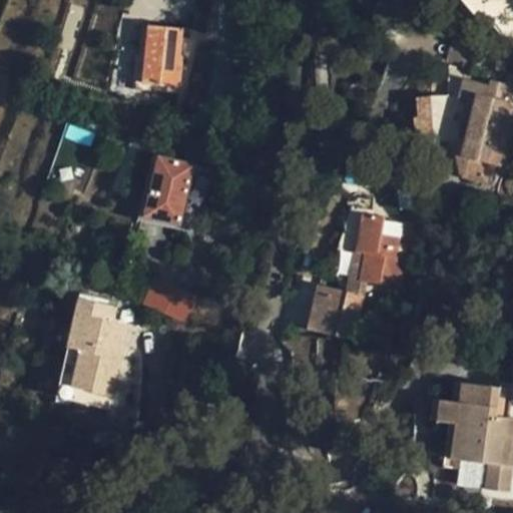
[(144,84),(149,26),(141,25),(135,89),(143,90),(144,84)]
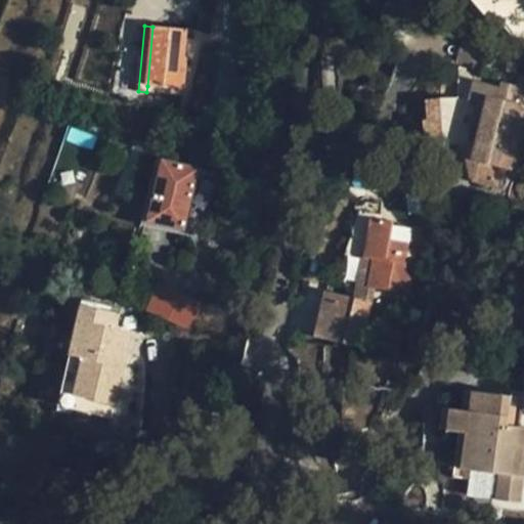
[(185,31),(153,27),(147,86),(183,89),(185,68),(182,68),(183,57),(188,58),(191,59),(197,32),(185,31)]
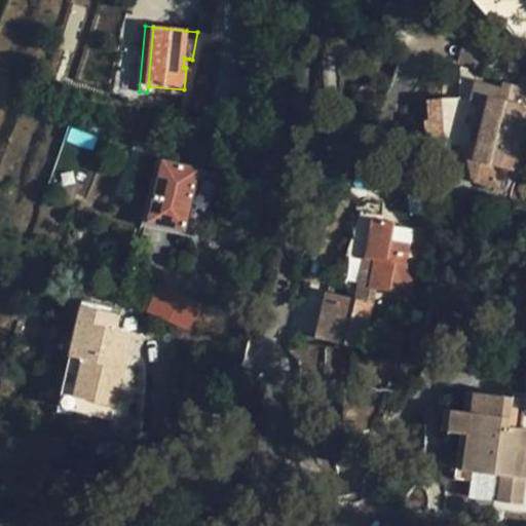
[(489,48),(462,41),(458,63),(484,68),(489,48)]
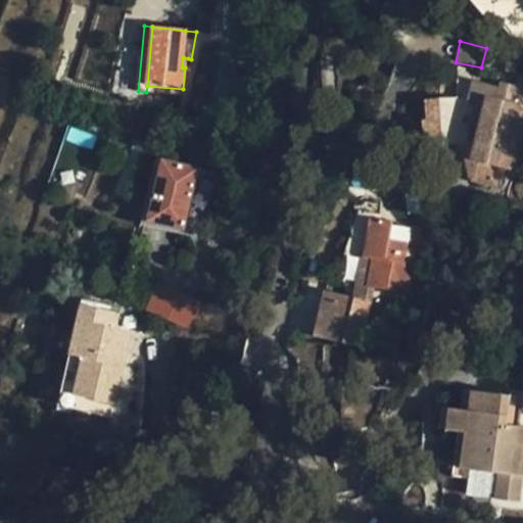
[(509,143),(517,109),(519,104),(512,102),(516,86),(502,82),(500,86),(473,80),(463,80),(457,80),(455,91),(455,97),(438,98),(423,101),(426,122),(440,120),(440,132),(424,134),(426,151),(440,149),(441,154),(442,157),(445,161),(464,158),(496,167),(503,142),(509,143)]
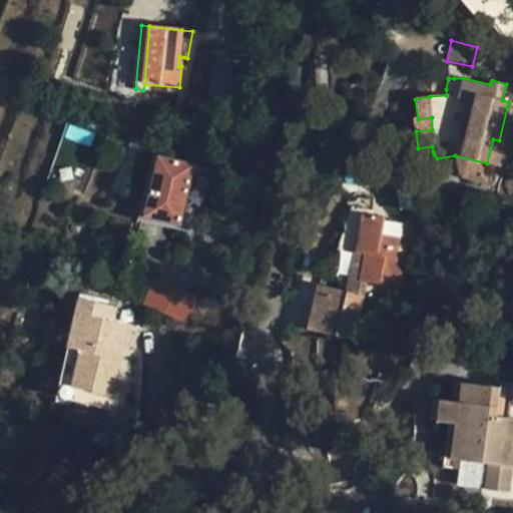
[(179,87),(144,84),(143,90),(178,94),(179,87)]
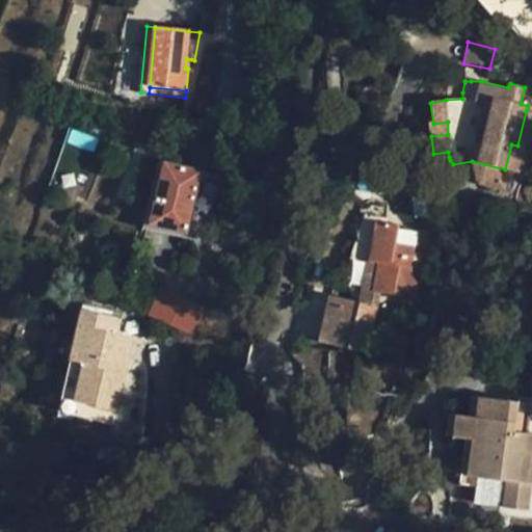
[(531,120),(531,111),(526,111),(517,145),(511,144),(505,169),(509,170),(525,175),(527,174),(531,151),(531,133),(529,133),(531,120)]
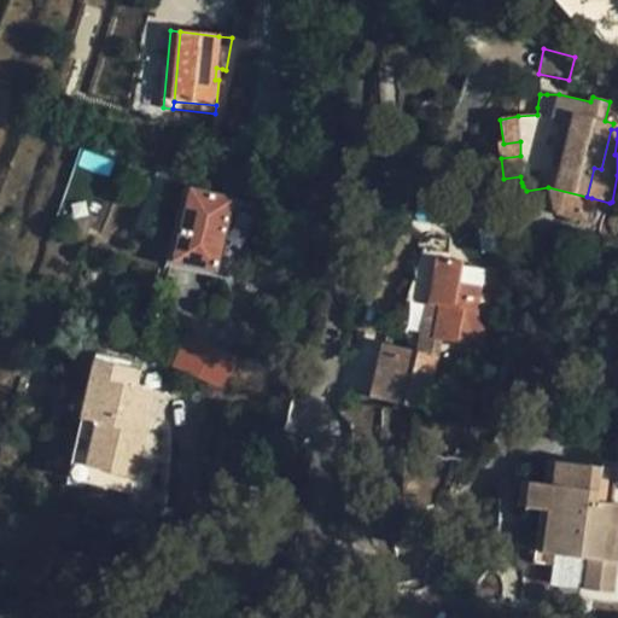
[(175,261),(192,188),(186,187),(168,264),(174,267),(175,261)]
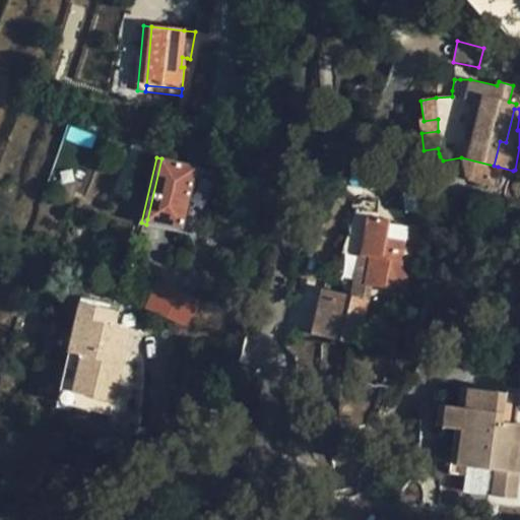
[(494,166),(461,157),(461,164),(465,172),(471,181),(493,186),(498,167),(494,166)]
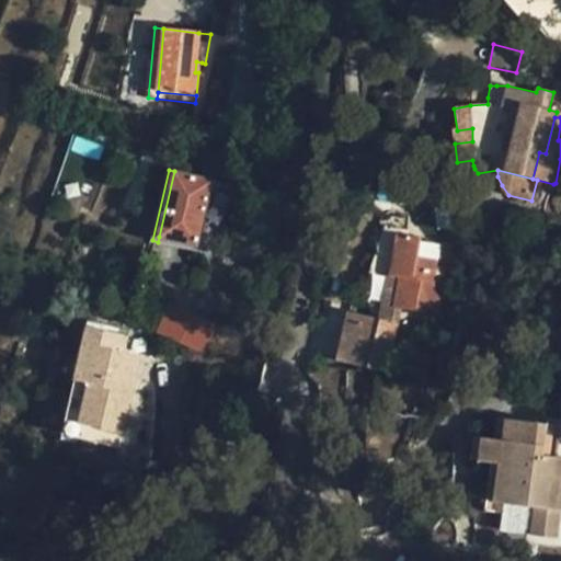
[(227,184),(174,171),(159,237),(197,245),(212,249),(227,184)]
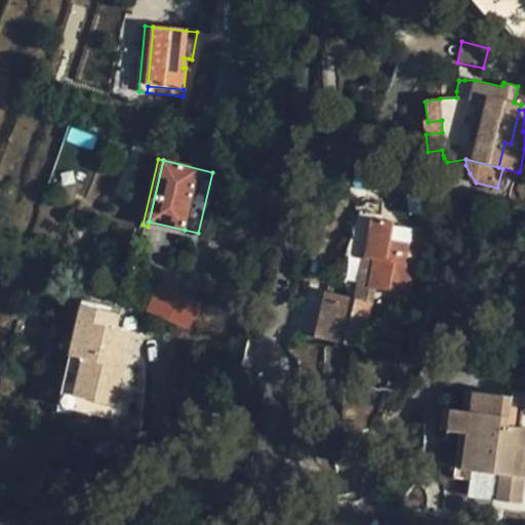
[(368,288),(374,288),(408,294),(413,265),(405,263),(408,244),(391,240),(394,224),(371,218),(366,257),(365,258),(373,260),(368,288)]
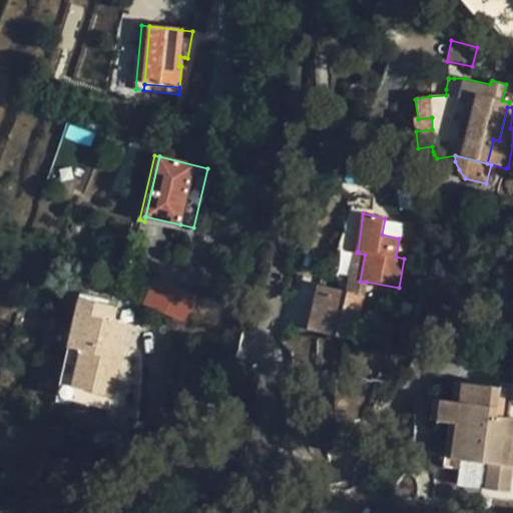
[(180,224),(145,216),(144,221),(179,229),(180,224)]
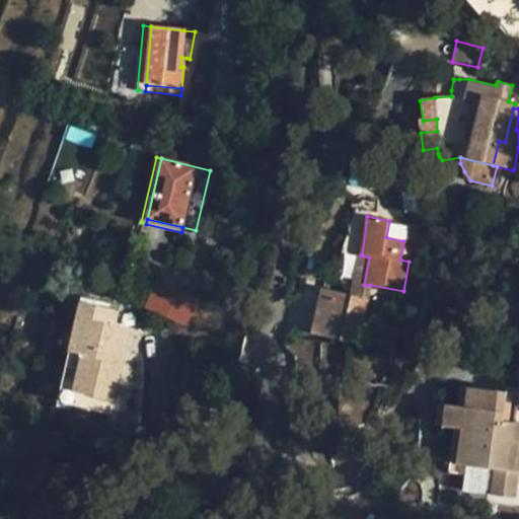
[(361,255),(362,254),(359,253),(352,296),(367,300),(370,285),(364,285),(369,257),(361,255)]
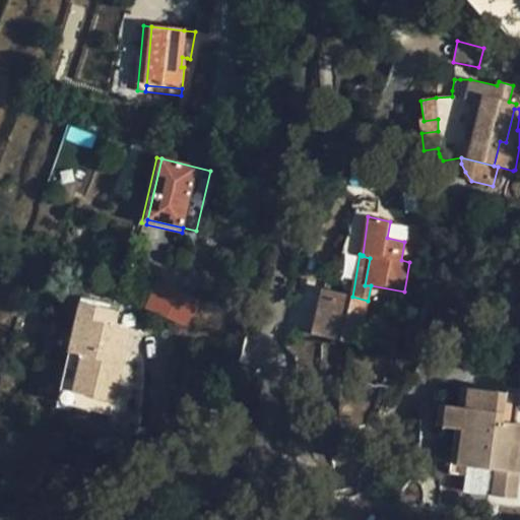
[(154,283),(144,310),(189,327),(199,300),(154,283)]
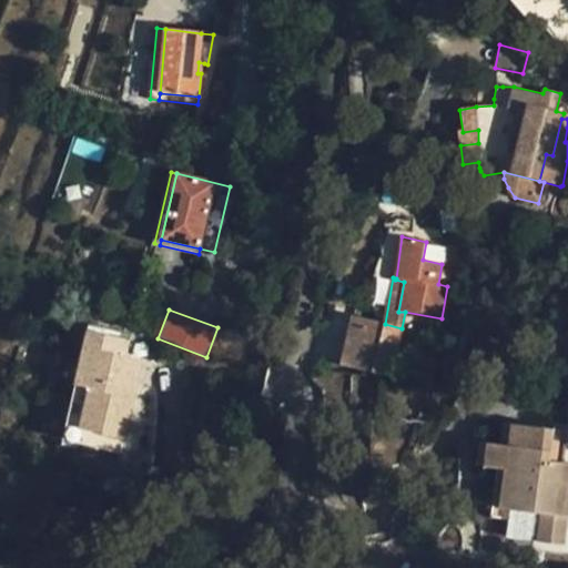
[(402,328),(385,324),(354,316),(343,365),(389,376),(402,328)]
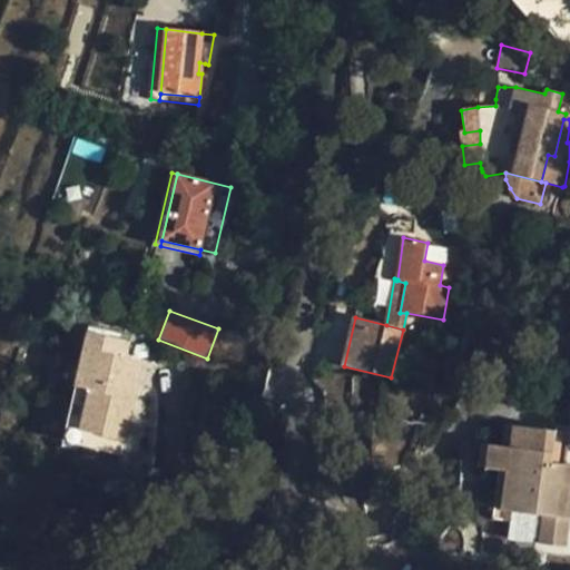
[(119,355),(123,340),(89,332),(76,387),(112,395),(134,400),(143,361),(127,357),(119,355)]
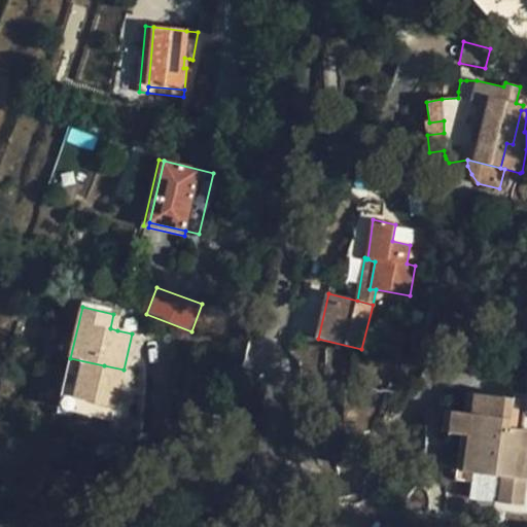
[(121,316),(113,314),(110,328),(117,330),(121,316)]
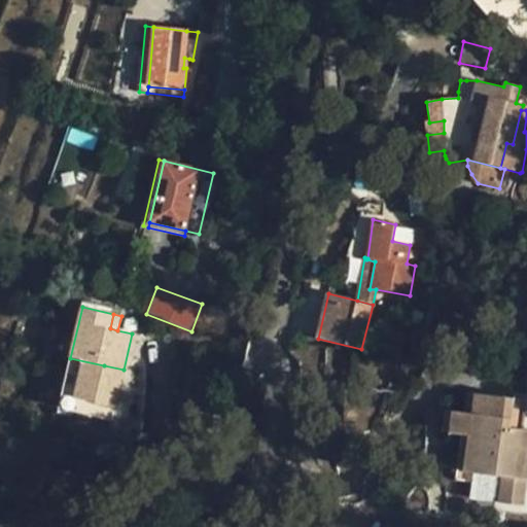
[(112,421),(124,370),(104,365),(70,358),(59,406),(112,421)]
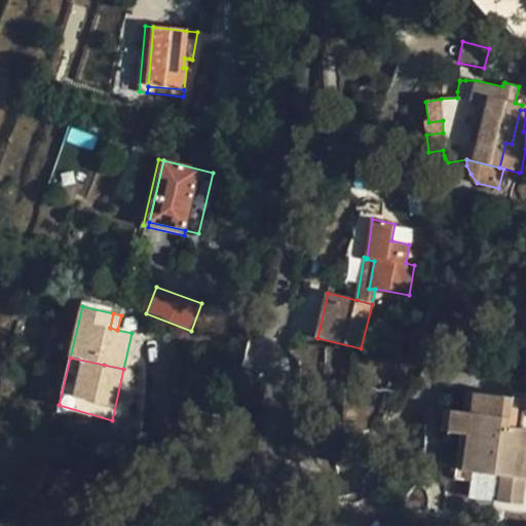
[(475,482),(473,499),(523,505),(525,476),(525,428),(521,428),(525,399),(465,391),(462,411),(451,410),(448,431),(459,434),(453,479),(471,482),(475,482)]
